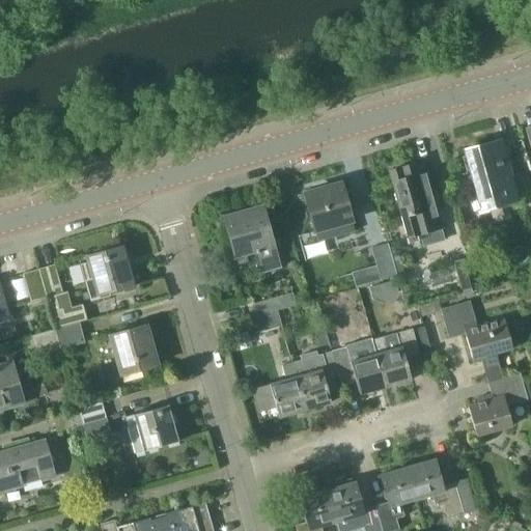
[(483,210),(519,199),(501,139),(467,148),(483,210)]
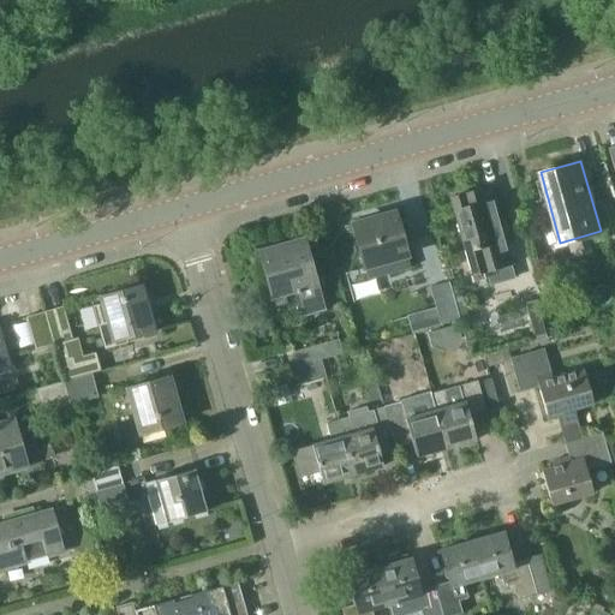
[(493,187),(452,199),(473,275),(487,272),(490,285),(515,278),(511,264),(514,263),(493,187)]
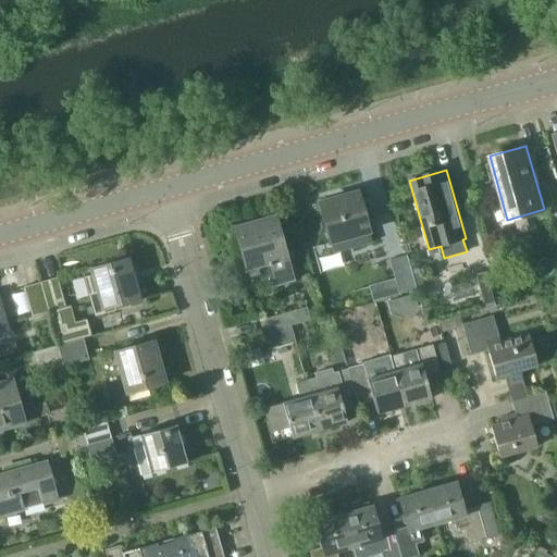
[(336,254),(372,243),(359,194),(322,205),(336,254)]
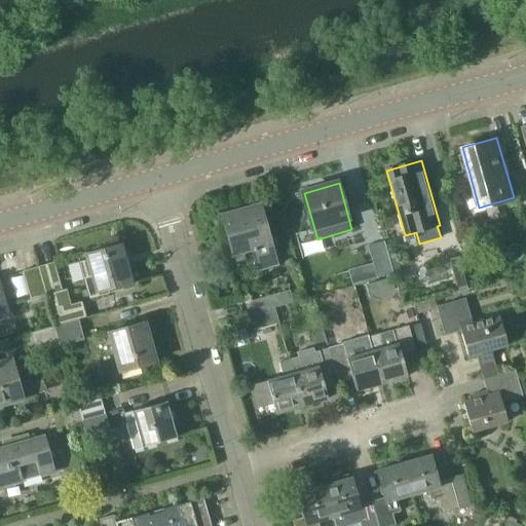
[(232,272),(261,265),(262,269),(278,265),(261,203),(222,214),(233,254),(227,255),(232,272)]
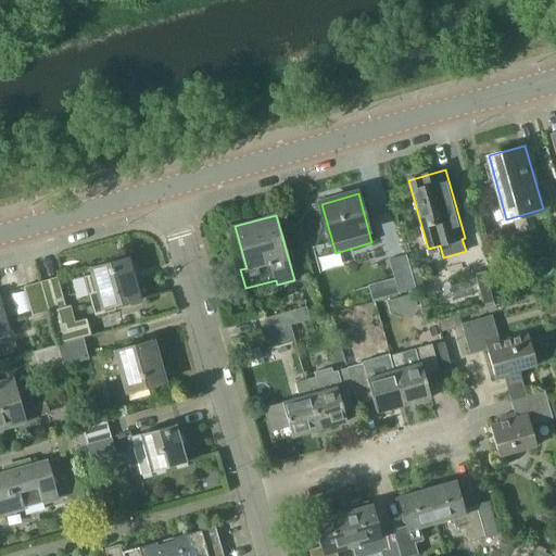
[(400,292),(416,288),(406,255),(391,260),(400,292)]
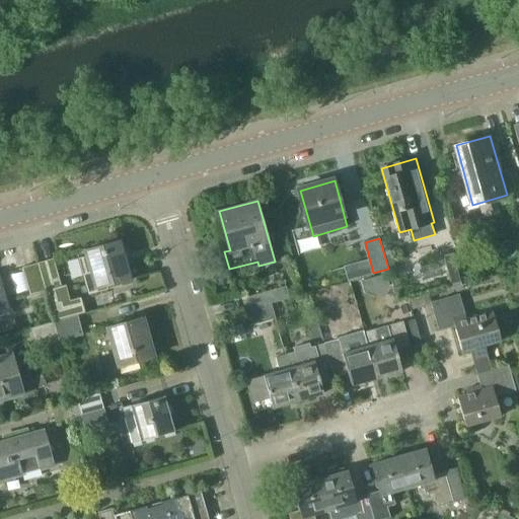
[(85,275),(89,290),(132,279),(121,239),(83,250),(90,273),(85,275)]
